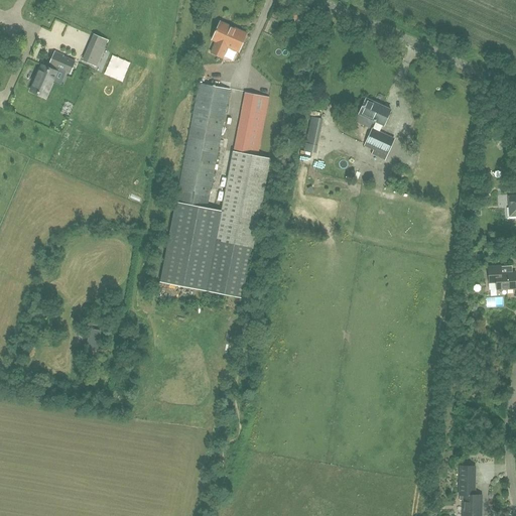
[(294,10),(291,18),(297,20),(300,12),(294,10)]
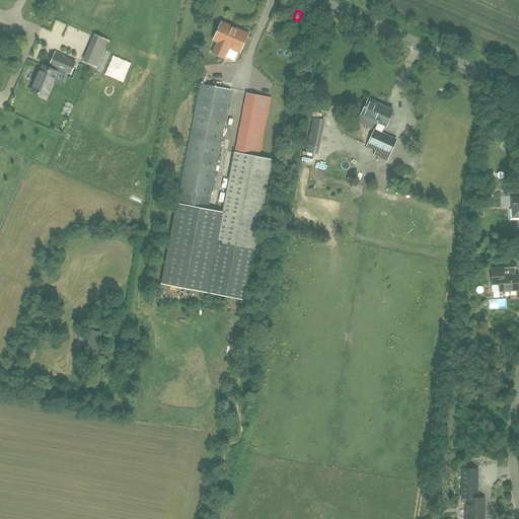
[(240,52),(248,33),(221,22),(213,41),(214,41),(214,40),(218,42),(213,53),(224,58),(229,47),(240,52)]
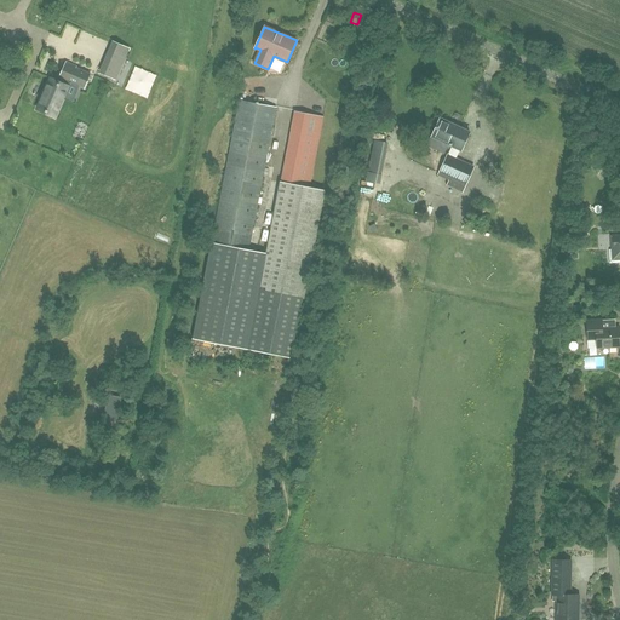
[(115,80),(124,59),(128,49),(114,41),(109,53),(108,58),(101,74),(110,78),(115,80)]
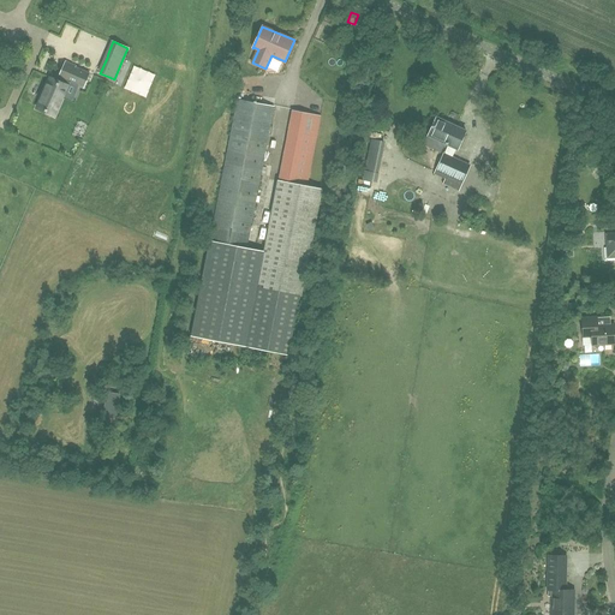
[(76,66),(65,61),(58,77),(59,78),(59,81),(49,76),(34,109),(55,119),(65,97),(71,83),(79,87),(84,89),(90,73),(76,67),(76,66)]
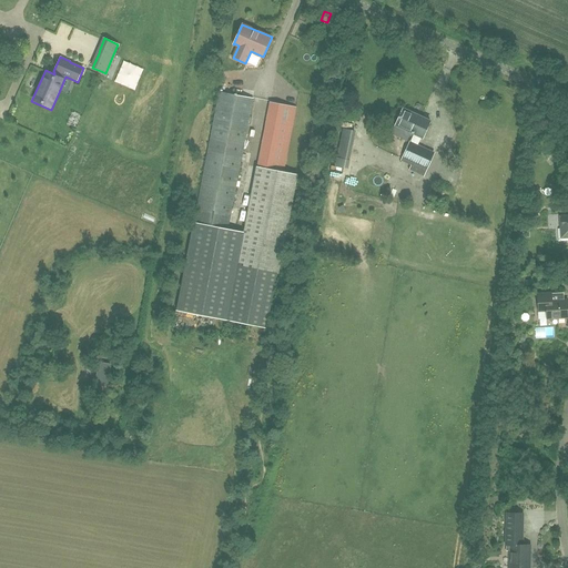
[(253,98),(220,92),(195,220),(227,226),(253,98)]
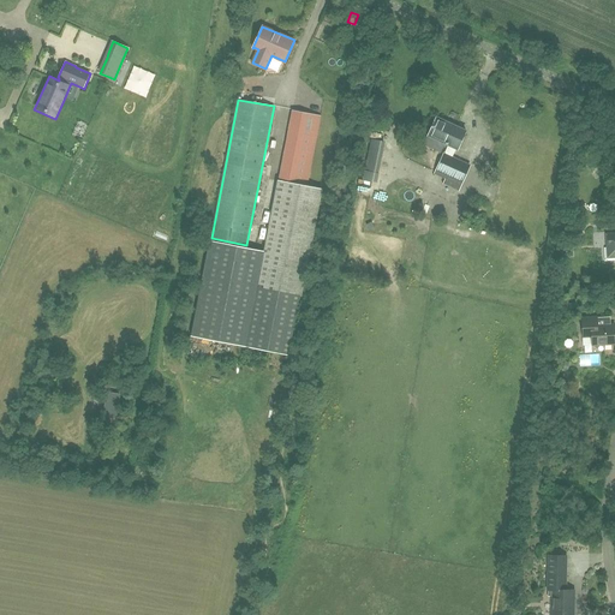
[(306,186),(321,115),(293,109),(279,180),(257,286),(300,296),(322,189),(306,186)]
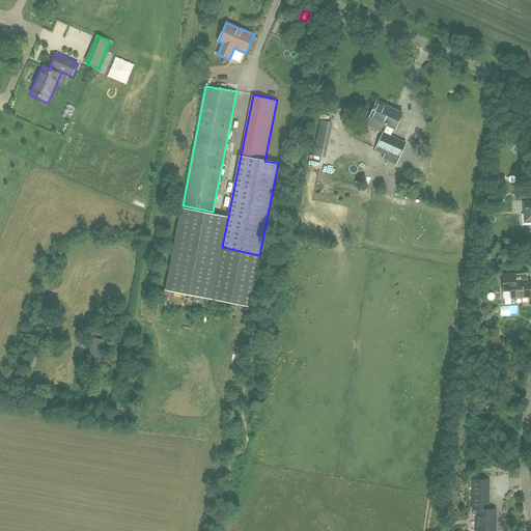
[(402,113),(378,102),(374,108),(373,108),(370,116),(387,124),(376,147),(398,158),(406,142),(391,136),(394,128),(395,128),(399,119),(402,113)]
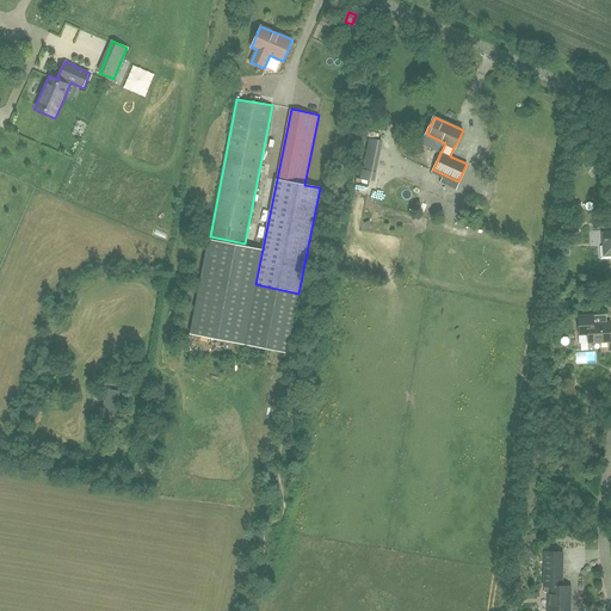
[(374,181),(377,165),(382,142),(369,139),(363,170),(362,170),(360,179),(374,181)]
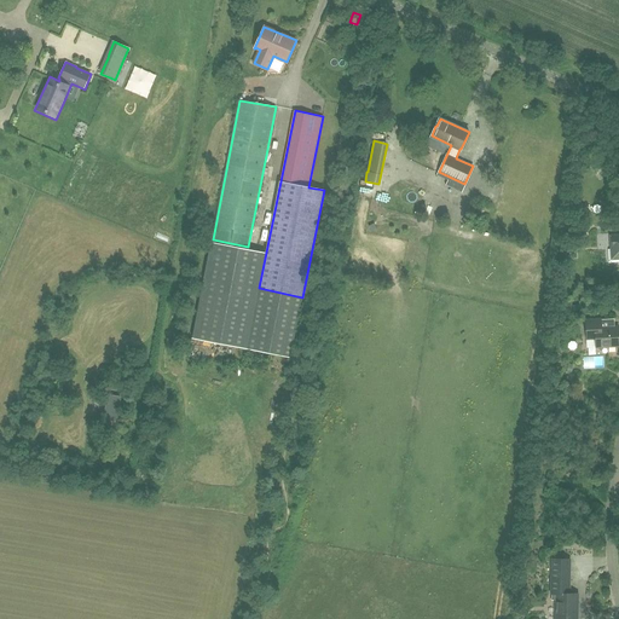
[(609,264),(618,262),(618,237),(612,237),(612,250),(608,250),(609,264)]
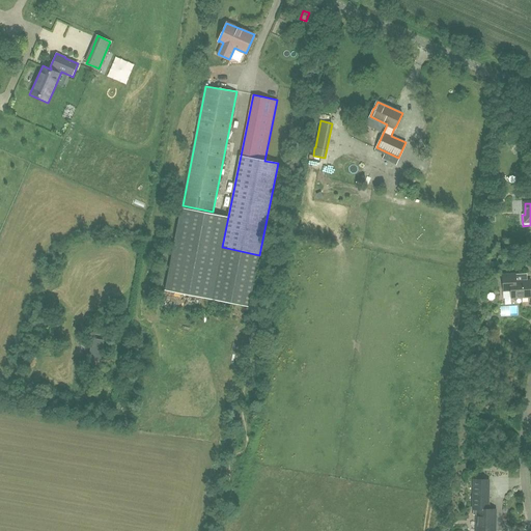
[(228,217),(213,215),(182,208),(177,235),(165,290),(250,307),(256,274),(259,255),(240,251),(222,247),(228,217)]
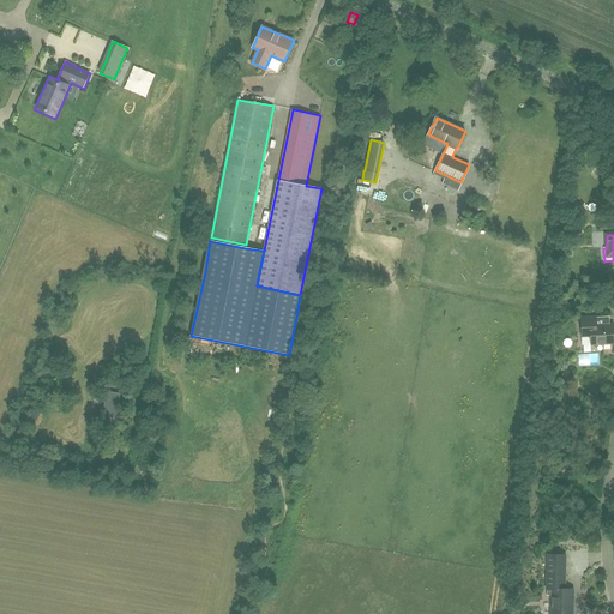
[(564,294),(571,288),(561,277),(554,283),(564,294)]
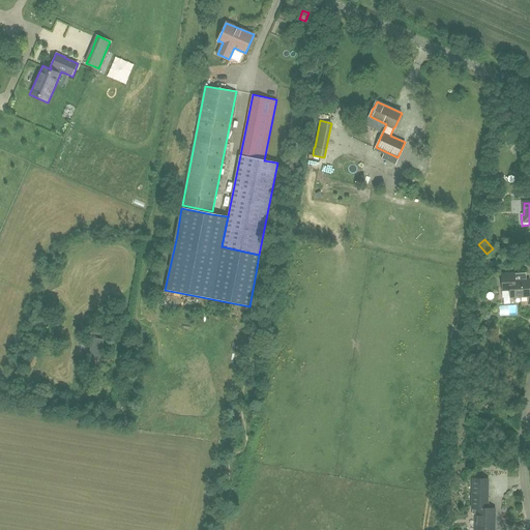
[(514,281),(514,273),(501,274),(502,290),(509,290),(510,297),(514,300),(518,297),(529,295),(529,280),(529,281),(514,281)]
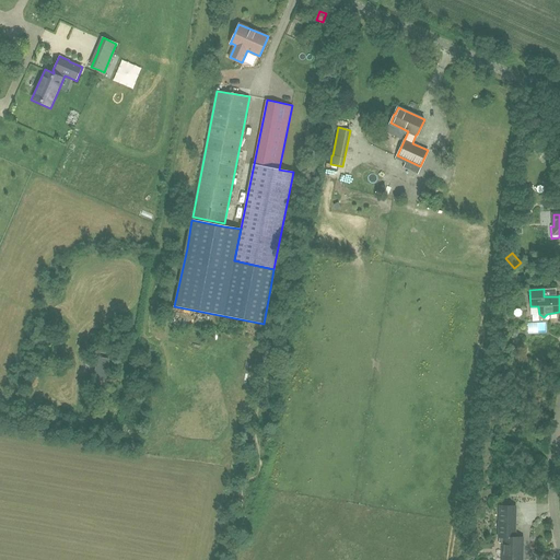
[(522,559),(523,537),(513,537),(514,525),(514,511),(500,511),(499,537),(503,537),(502,559),(522,559)]
